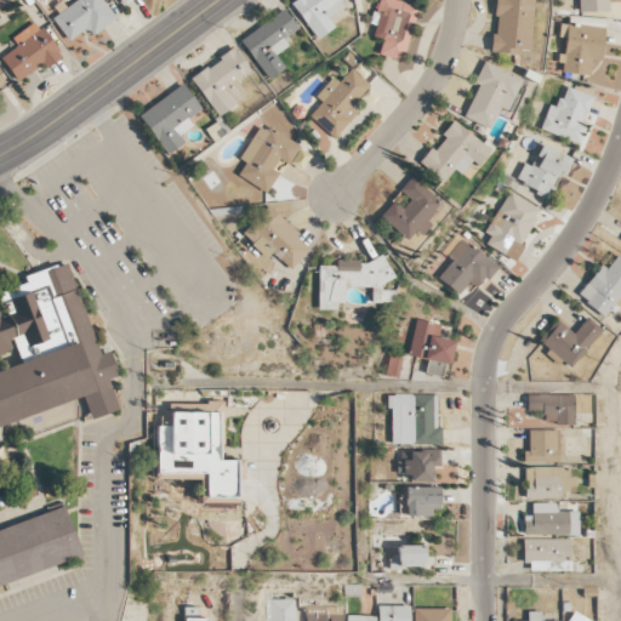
[(69,40),(86,29),(90,35),(114,20),(102,0),(77,0),(66,7),(62,1),(49,10),(69,40)]
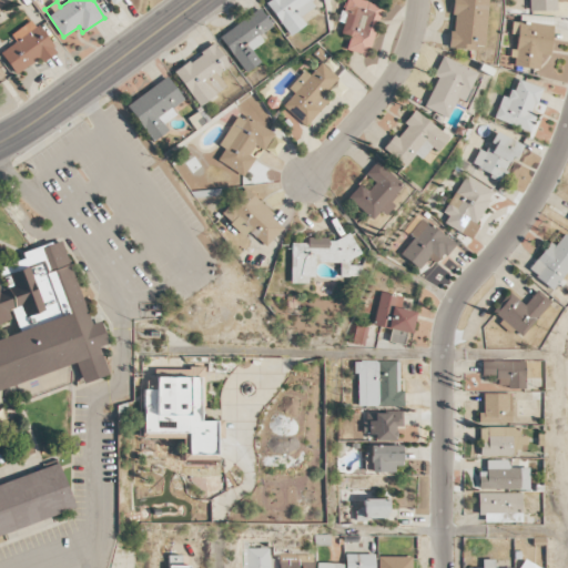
[(305,24),(300,17),(314,7),(310,1),(311,0),(267,0),(265,2),(288,37),(305,24)]
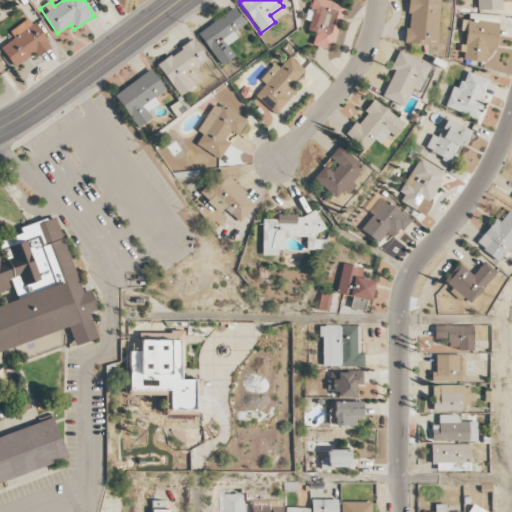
[(330,50),(343,5),(326,0),(311,0),(306,19),(310,20),(307,30),(315,32),(311,44),(330,50)]
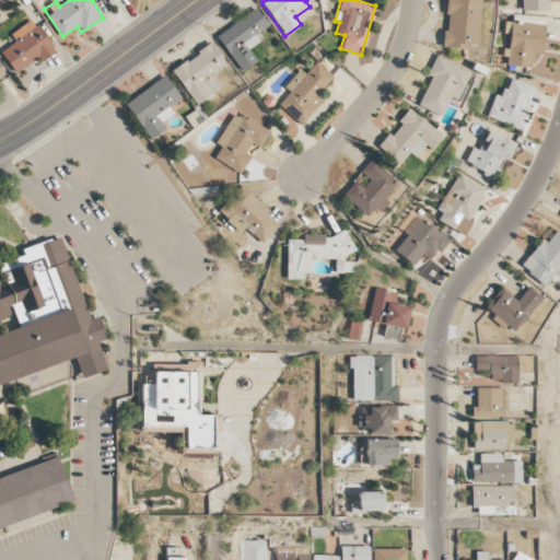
[(477,46),(481,0),(446,0),(442,47),(467,49),(467,44),(477,46)]
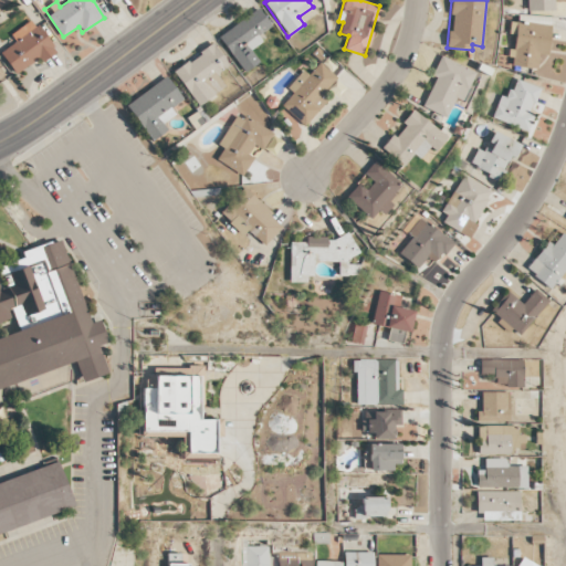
[(526,0),(527,11),(555,10),(554,0),(526,0)]
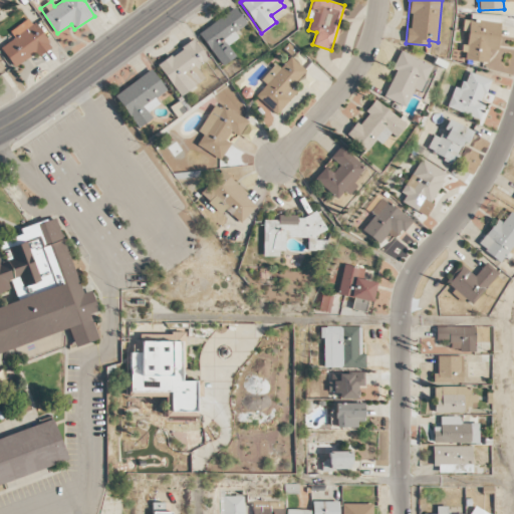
[(198,32),(221,65),(234,56),(227,45),(238,38),(234,32),(246,24),(235,7),(198,32)]
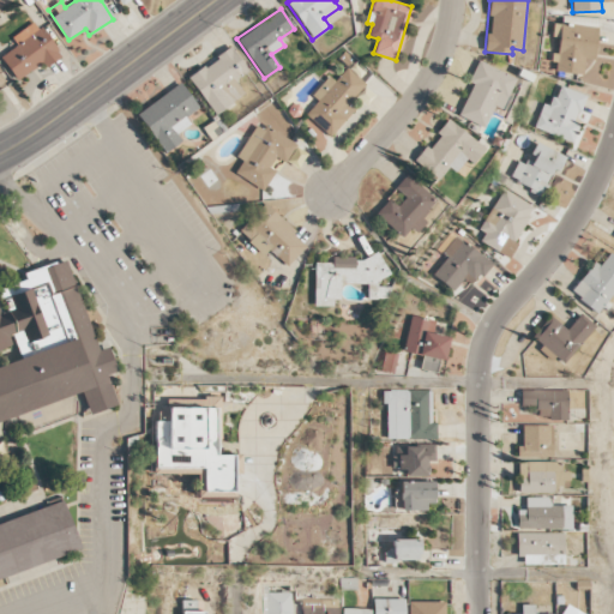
[(59,54),(36,20),(11,37),(17,44),(0,56),(18,83),(59,54)]
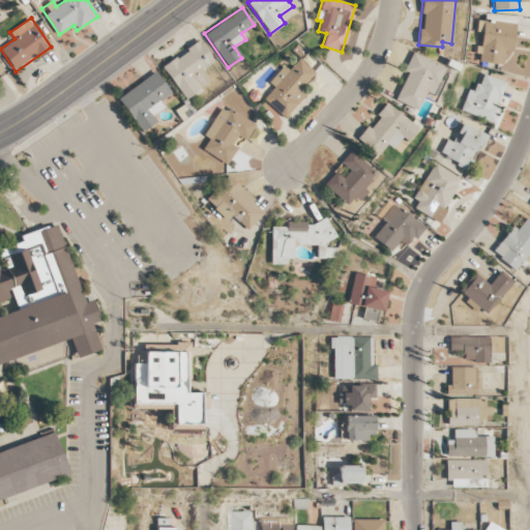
[(503,64),(505,51),(512,52),(516,23),(479,19),(477,31),(481,32),(478,61),(503,64)]
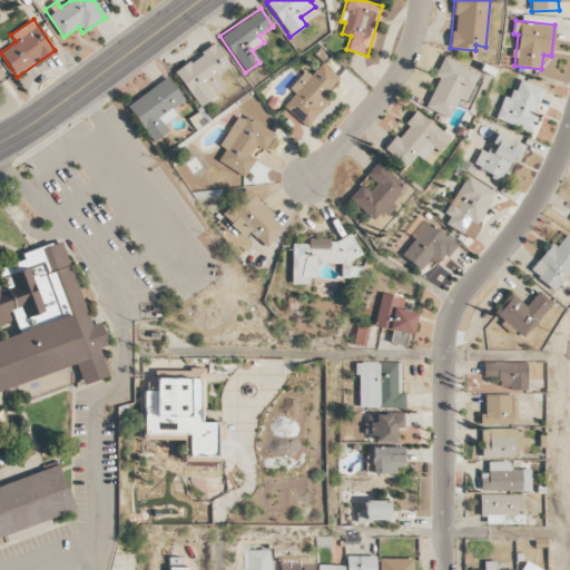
[(197,107),(226,89),(217,75),(229,67),(216,45),(175,70),(197,107)]
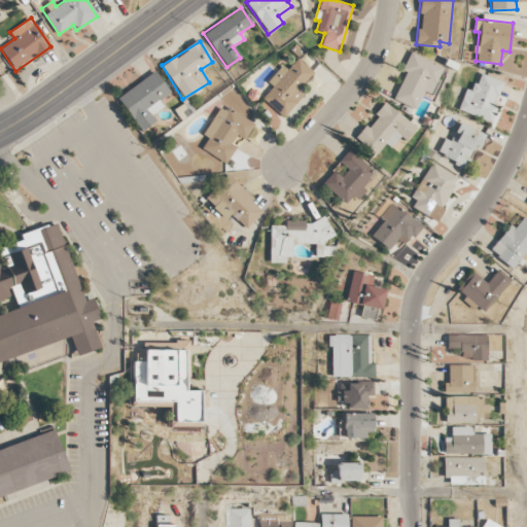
[(442,66),(410,53),(401,70),(405,71),(391,102),(414,111),(422,91),(429,95),(442,66)]
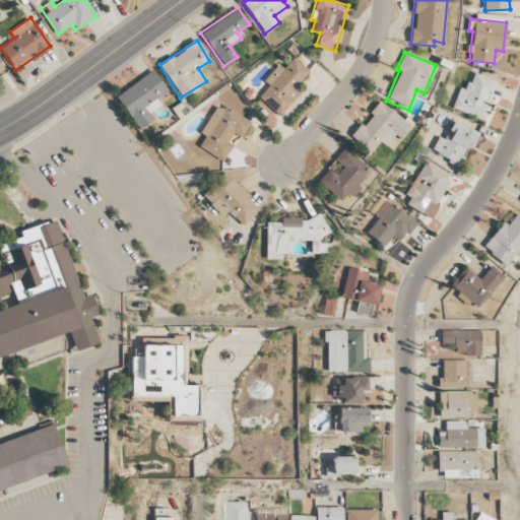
[(301,92),(295,87),(309,70),(294,57),(283,69),(278,64),(264,80),(269,85),(257,99),(278,118),(301,92)]
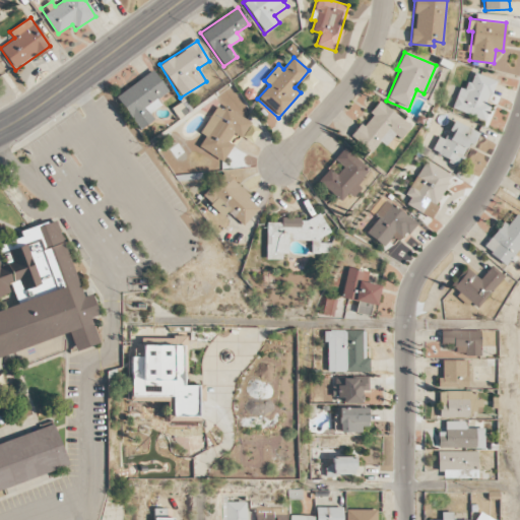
[(156,99),(168,91),(153,70),(116,95),(139,129),(153,120),(149,113),(160,105),(156,99)]
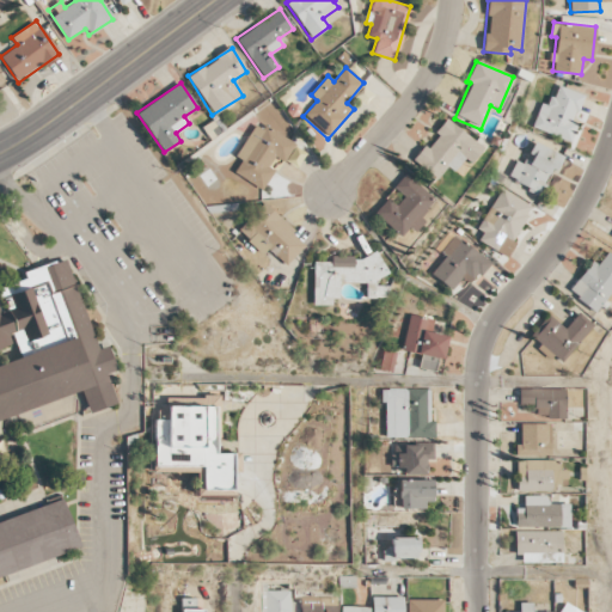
[(583,95),(557,85),(550,105),(540,103),(532,128),(570,141),(576,123),(574,122),(583,95)]
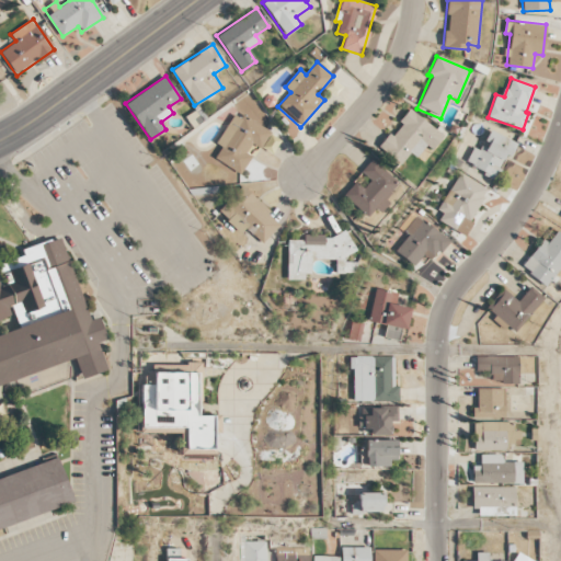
[(443,136),(409,109),(398,121),(400,123),(379,147),(400,164),(410,153),(414,158),(425,145),(431,149),(443,136)]
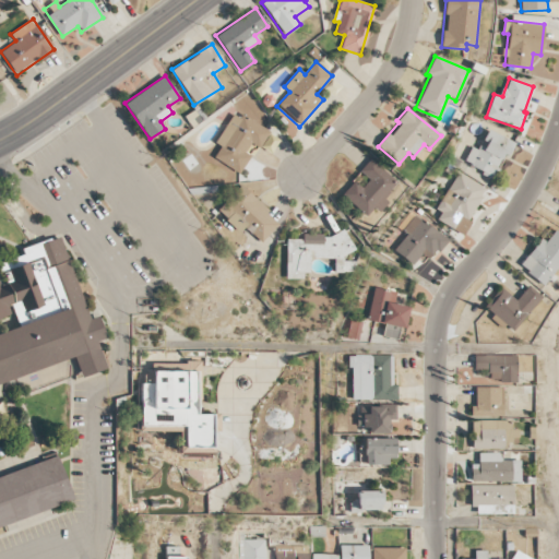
[(215,143),(221,146),(212,161),(238,176),(250,155),(245,153),(251,142),(271,154),(280,138),(234,111),(215,143)]
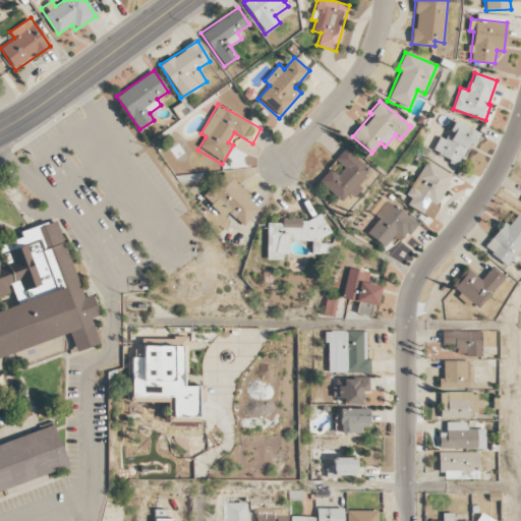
[(479,132),(456,121),(448,138),(441,134),(432,152),(459,164),(469,142),(473,145),(479,132)]
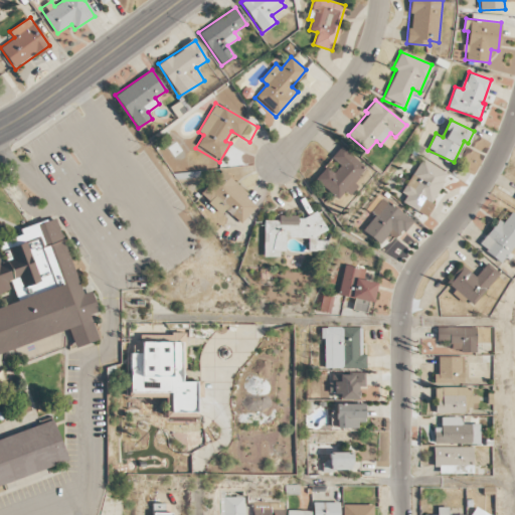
[(326,167),(315,179),(337,199),(344,191),(349,195),(357,186),(353,183),(366,168),(341,146),(331,158),(340,165),(333,173),(326,167)]
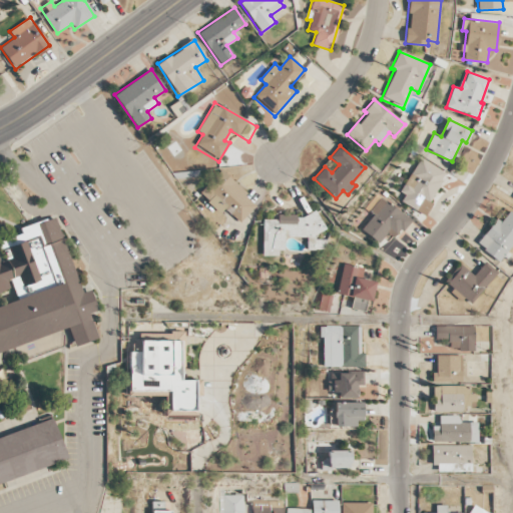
[(417,208),(423,198),(429,201),(446,173),(421,158),(398,196),(417,208)]
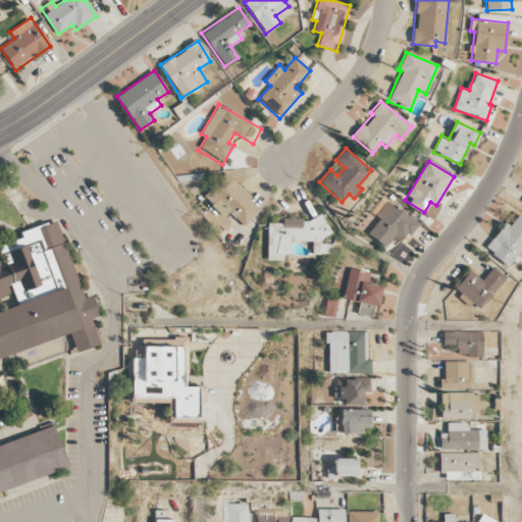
[(244,226),(262,208),(225,173),(203,197),(224,217),(228,213),(244,226)]
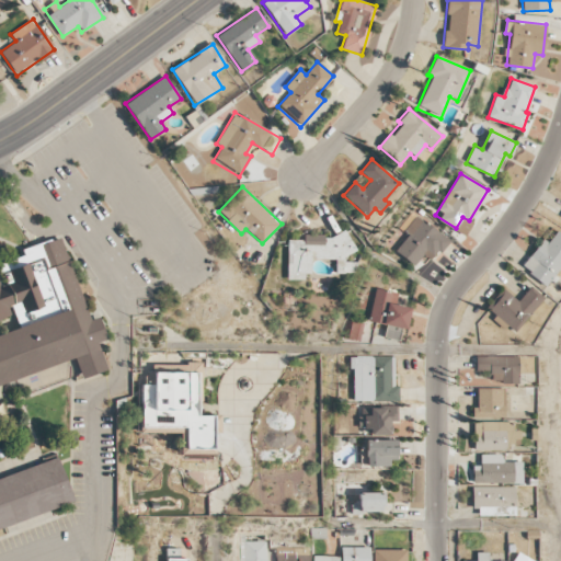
[(414,266),(423,255),(432,261),(449,240),(418,215),(405,230),(410,235),(397,251),(414,266)]
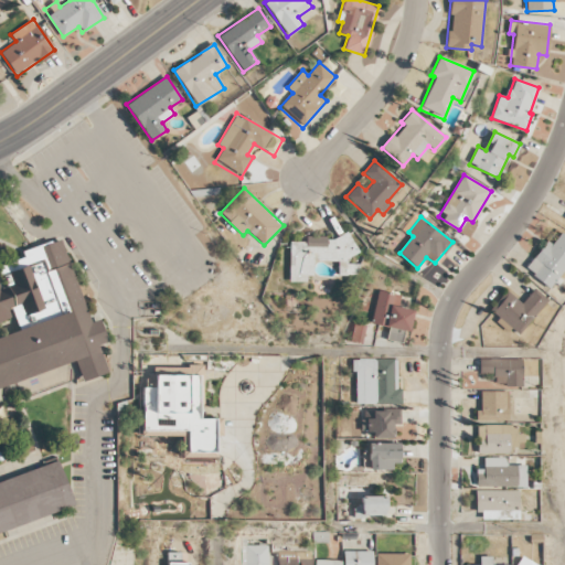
[(564,267),(564,236),(560,233),(553,245),(545,240),(525,270),(553,288),(564,267)]
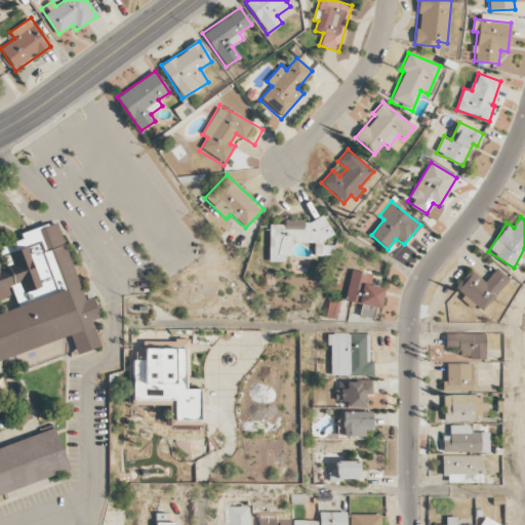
[(269,259),(291,259),(291,242),(313,242),(313,255),(331,255),(332,245),(321,245),(321,237),(327,237),(327,219),(284,219),(284,224),(269,224),(269,259)]
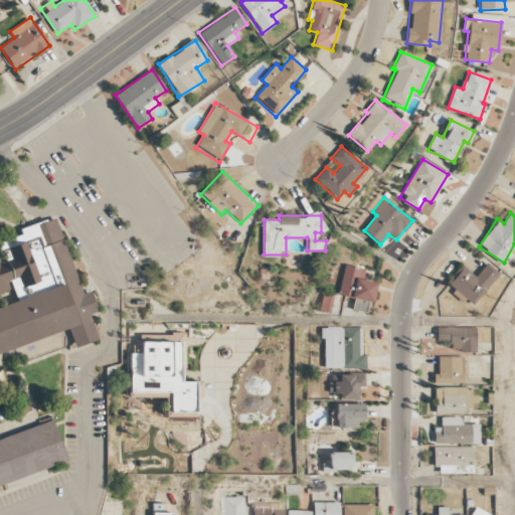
[(0,293),(12,289),(17,301),(0,307),(0,353),(68,328),(76,347),(98,340),(90,315),(99,312),(91,292),(83,294),(62,241),(64,240),(55,218),(47,221),(47,219),(20,229),(22,234),(0,240),(0,293)]
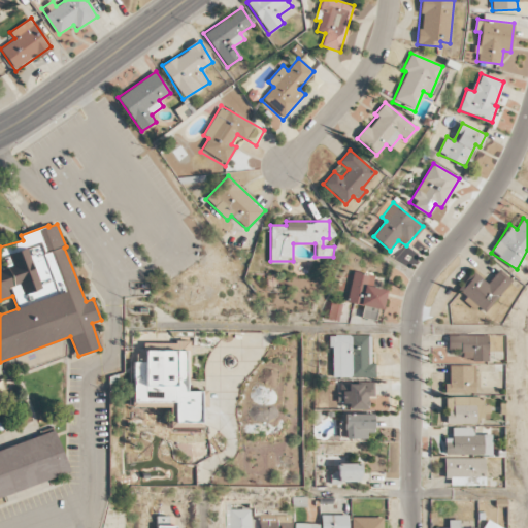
[(472,271),(457,290),(485,312),(512,281),(499,270),(488,284),(472,271)]
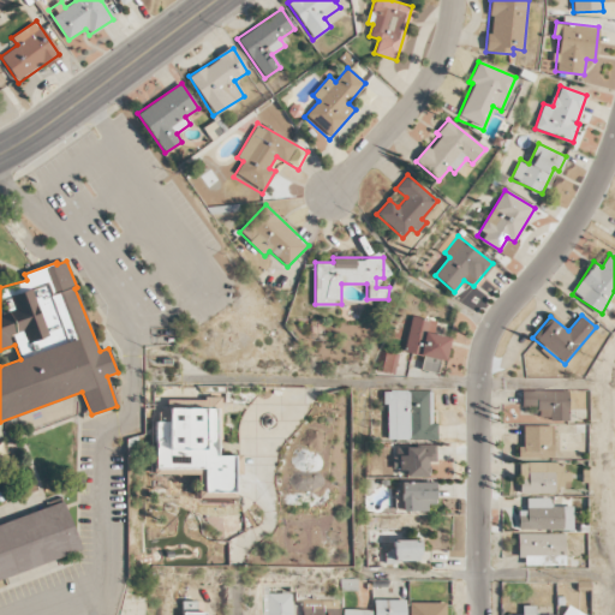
[(435,321),(411,316),(405,352),(423,356),(421,368),(437,371),(439,362),(445,362),(448,338),(433,334),(435,321)]
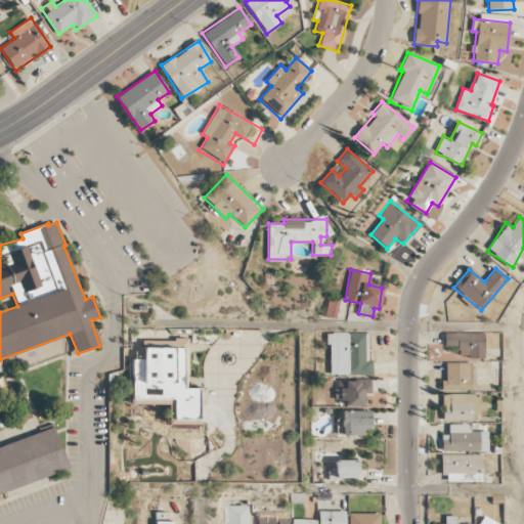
[(367,333),(330,333),(329,375),(372,376),(373,361),(367,361),(367,333)]
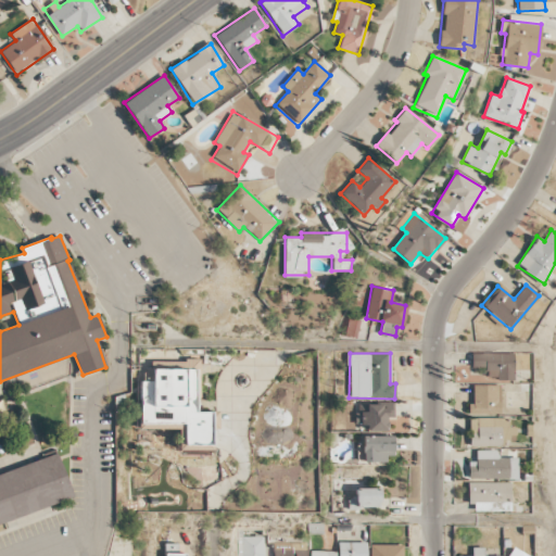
[(513,353),(471,354),(471,367),(485,367),(485,380),(514,379),(513,353)]
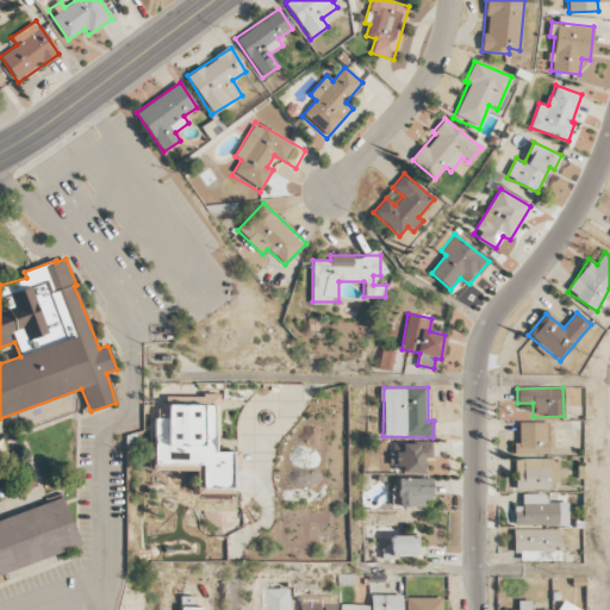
[(192,404),(219,404),(219,394),(192,396),(192,404)]
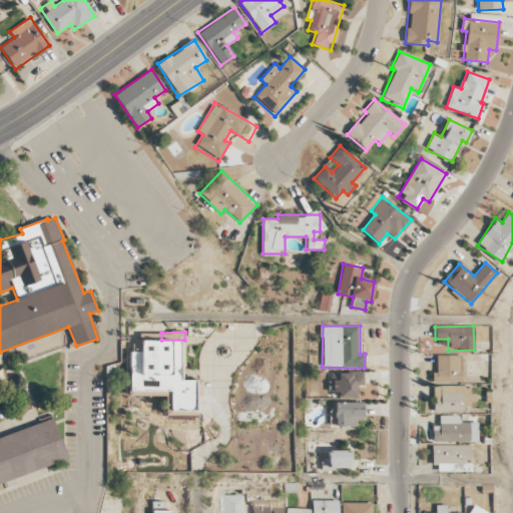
[(180,341),(139,341),(139,352),(129,352),(128,395),(164,396),(163,415),(194,416),(194,380),(179,380),(180,341)]
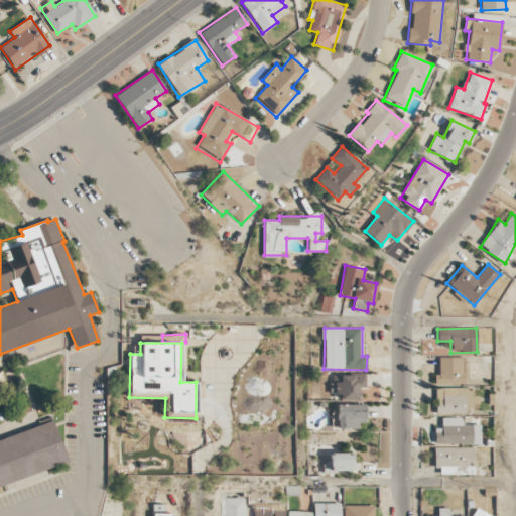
[(437,358),(438,385),(465,384),(465,357),(437,358)]
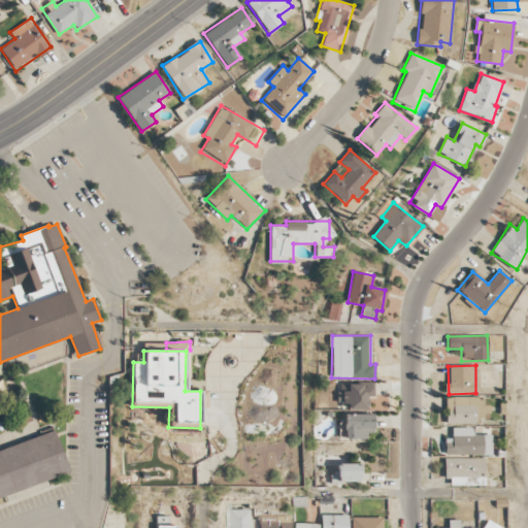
[(348,409),(367,409),(366,396),(373,396),(373,383),(338,384),(338,404),(348,403),(348,409)]
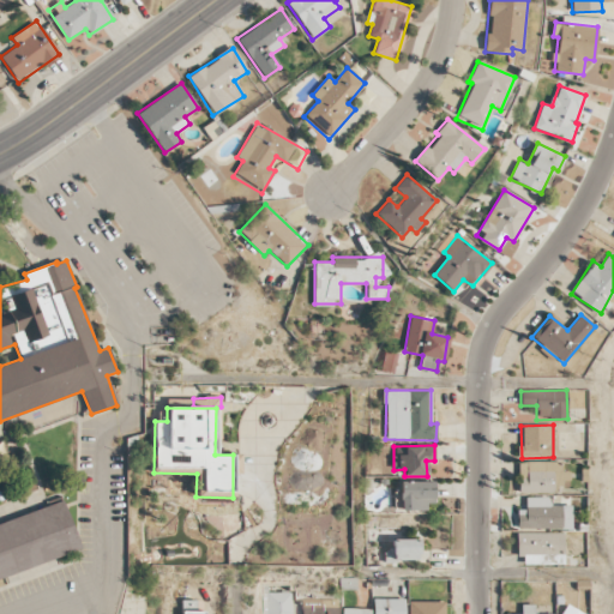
[(554,493),(554,483),(570,483),(570,471),(561,471),(561,462),(519,461),(518,492),(554,493)]
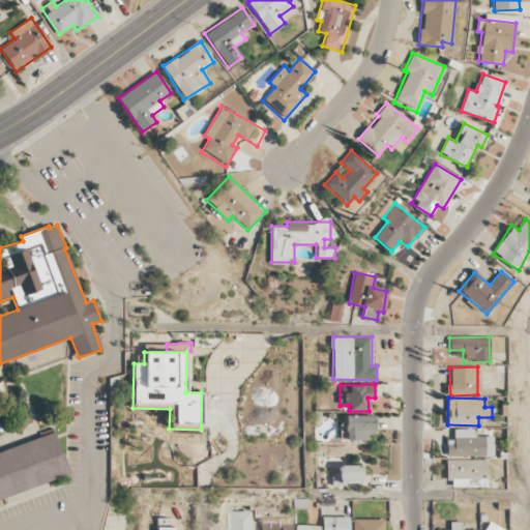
[(375,416),(346,415),(345,440),(367,440),(367,435),(375,435),(375,416)]
